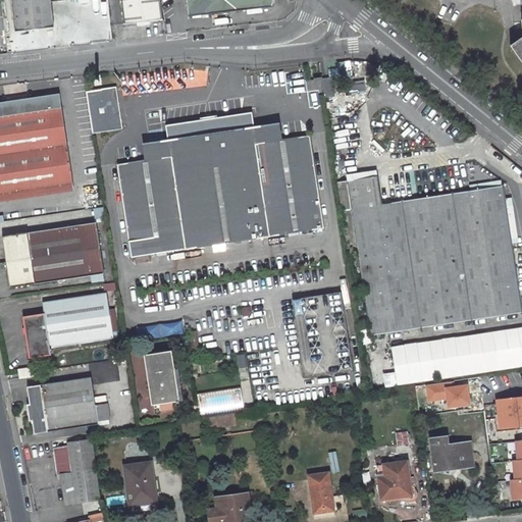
[(50,0),(12,0),(15,31),(54,27),(50,0)]
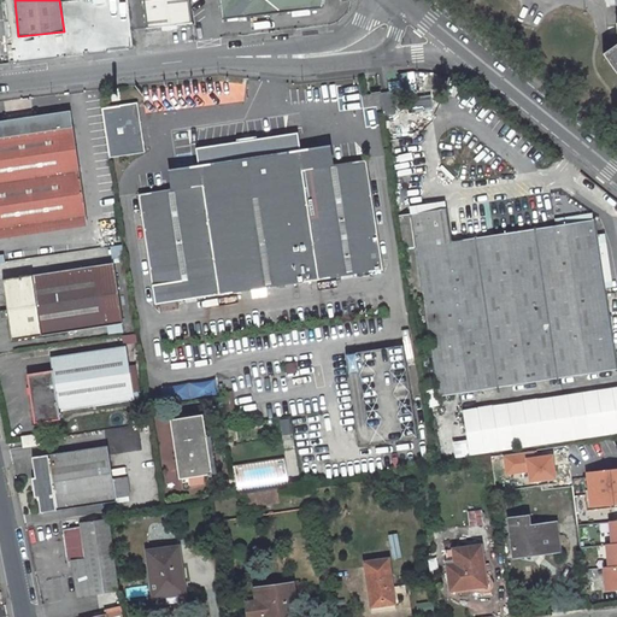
[(140,0),(142,23),(187,19),(184,0),(140,0)]
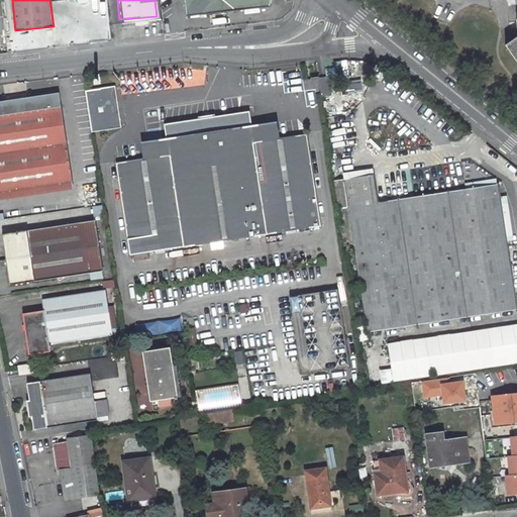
[(270,0),(179,0),(182,15),(269,6),(270,0)]
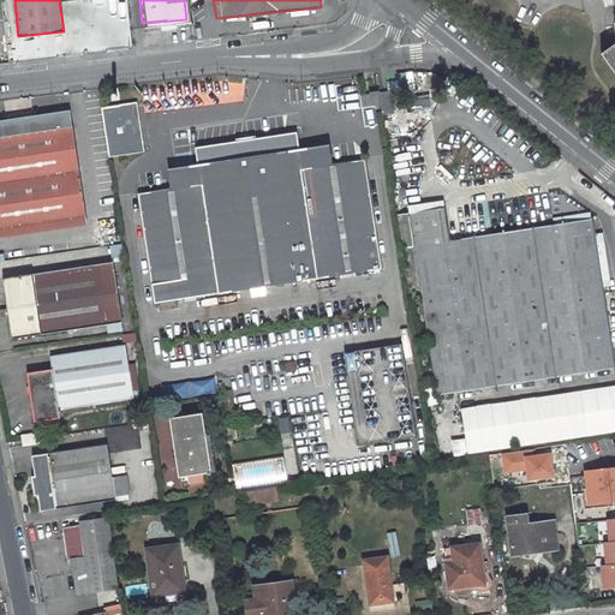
[(614,45),(602,53),(614,72),(614,45)]
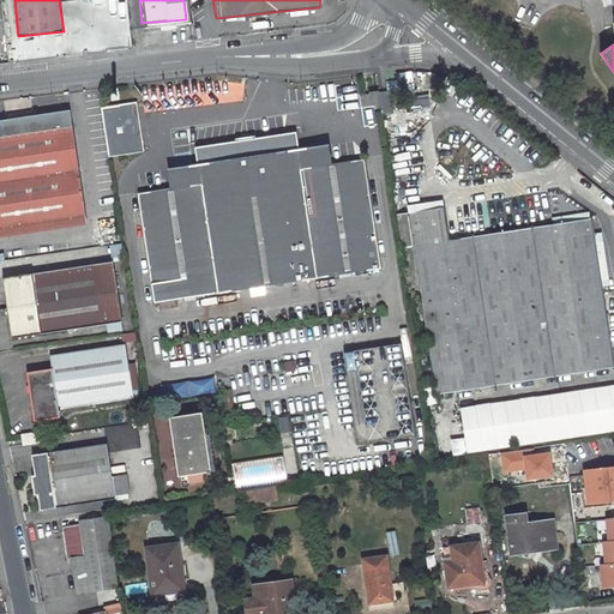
[(396,89),(374,92),(356,96),(357,108),(375,106),(378,115),(390,114),(389,98),(397,97),(396,89)]
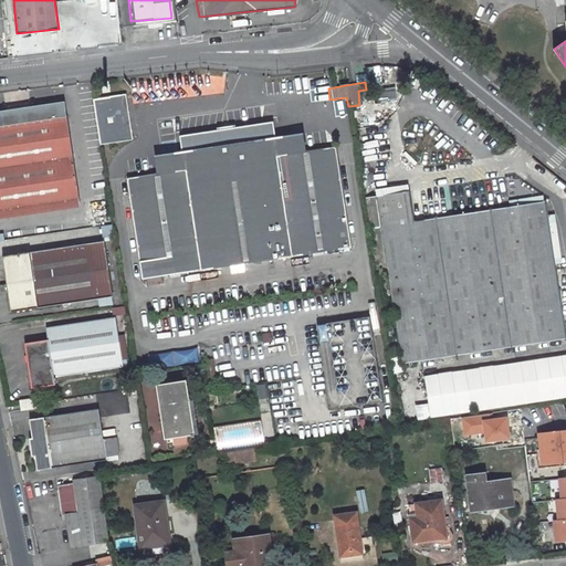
[(91,100),(97,144),(129,140),(123,95),(91,100)]
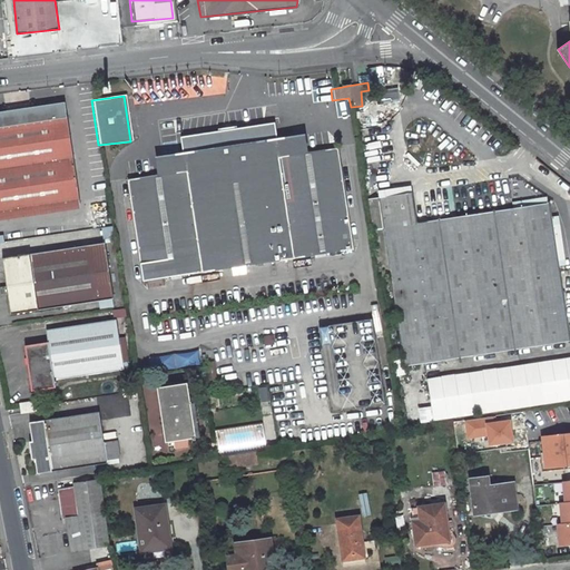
[(0,210),(76,200),(61,102),(0,111),(0,210)]
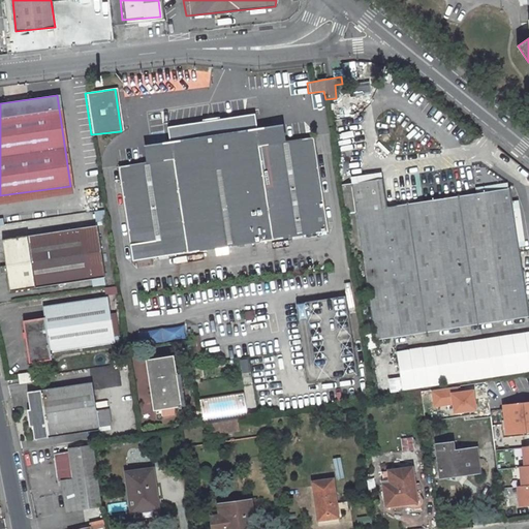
[(250,116),(167,128),(169,144),(172,159),(117,167),(130,261),(324,230),(310,137),(255,146),(250,116)]
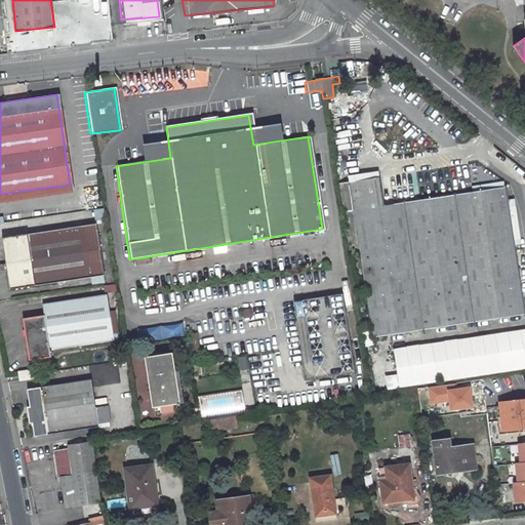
[(376,172),(346,176),(347,183),(347,184),(377,178),(376,172)]
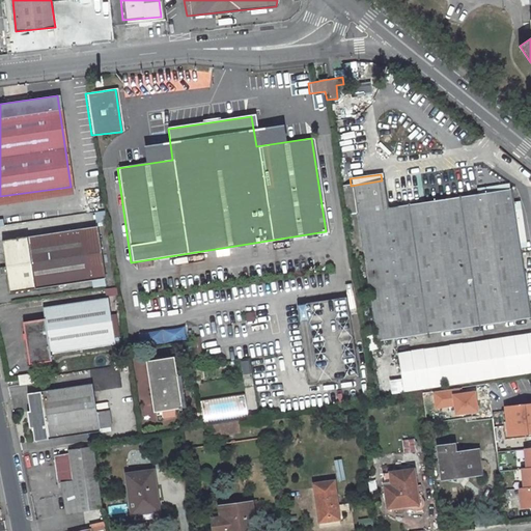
[(355,213),(374,340),(529,316),(508,189),(386,207),(382,180),(351,186),(355,213)]
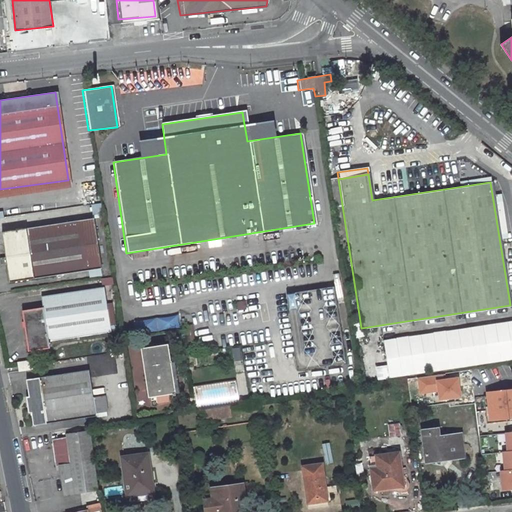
[(342,205),(338,179),(328,180),(332,207),(342,205)]
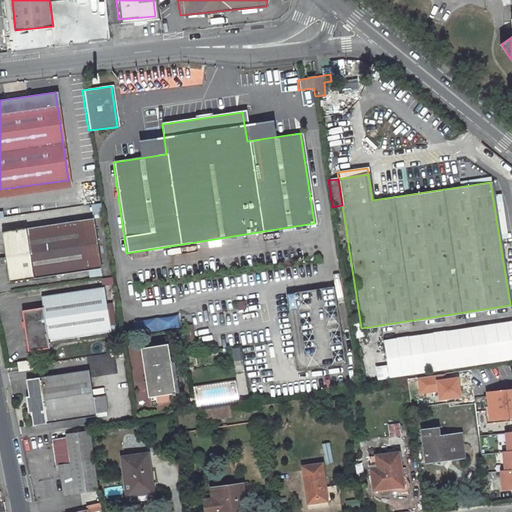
[(0,230),(0,244),(6,284),(99,270),(91,218),(0,230)]
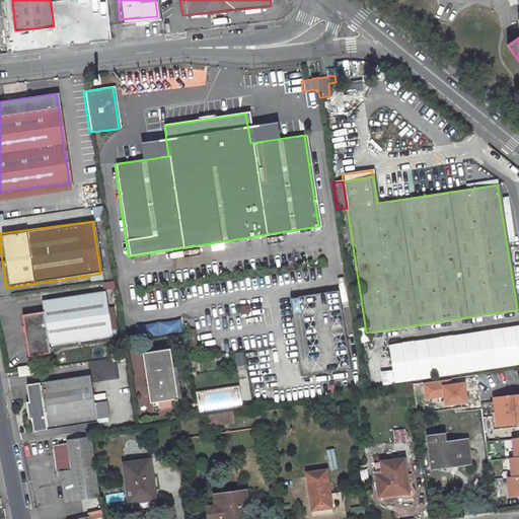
[(103,289),(116,289),(116,281),(103,282),(103,289)]
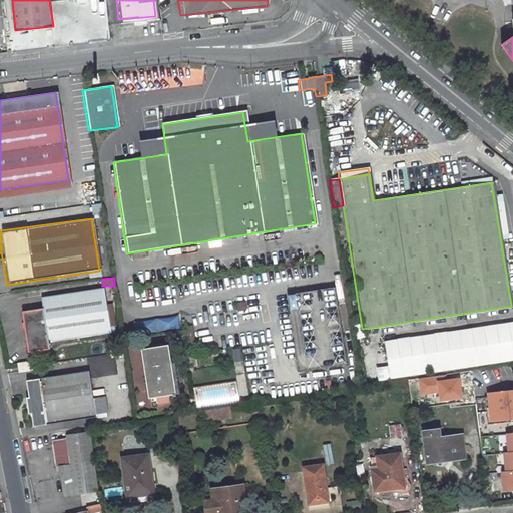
[(297,309),(336,304),(334,287),(295,293),(297,309)]
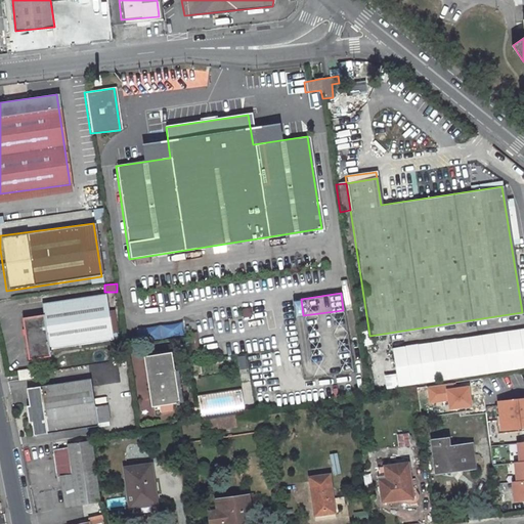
[(20,317),(28,360),(49,356),(48,348),(111,340),(104,296),(41,304),(43,315),(20,317)]
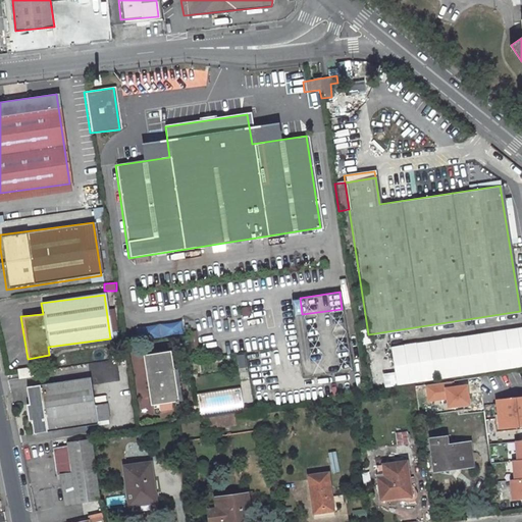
[(291,299),(303,377),(351,370),(342,309),(302,314),(300,298),(291,299)]
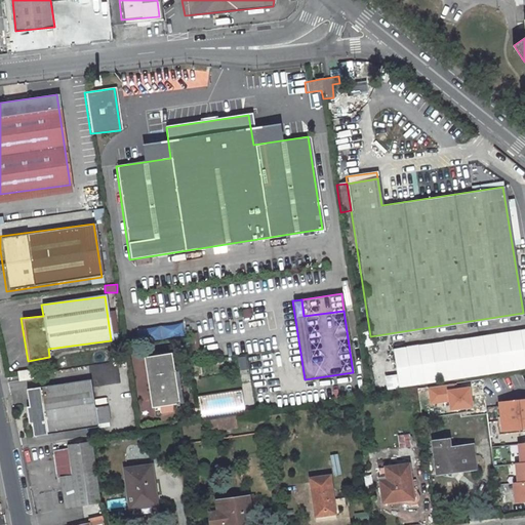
[(140,328),(142,340),(186,337),(185,325),(140,328)]
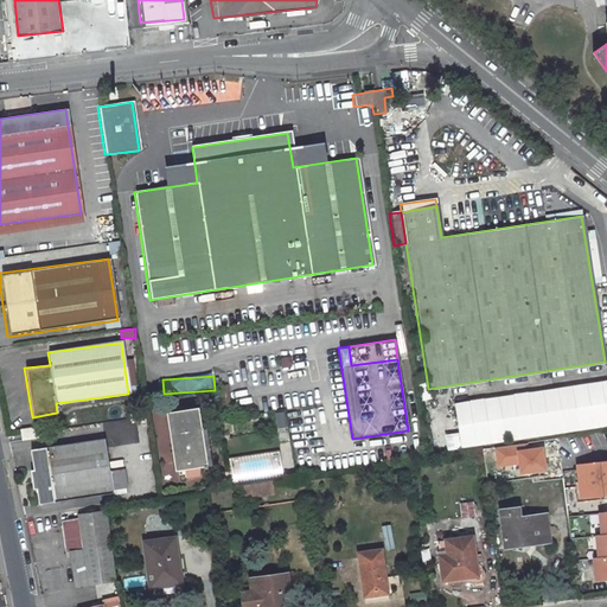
[(447,434),(449,451),(606,428),(606,381),(455,403),(460,433),(447,434)]
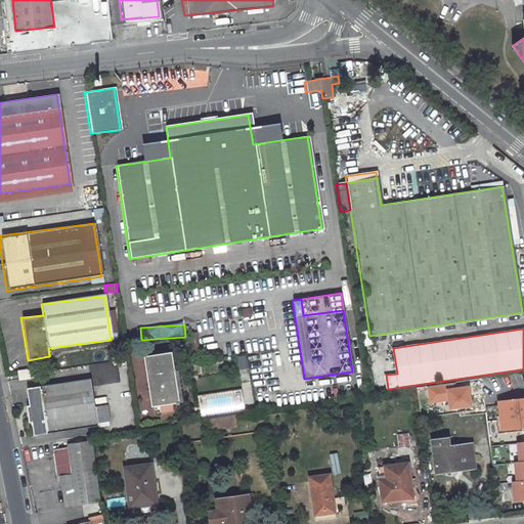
[(178,403),(170,352),(142,357),(149,407),(178,403)]
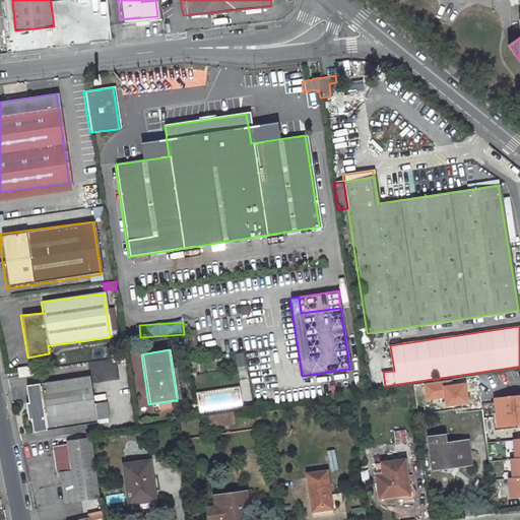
[(39,375),(38,370),(38,365),(17,368),(17,373),(18,377),(39,375)]
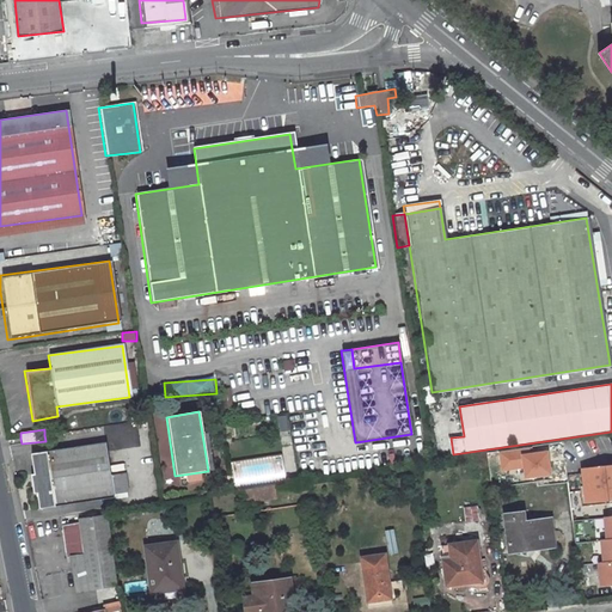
[(408,435),(407,444),(418,446),(420,438),(408,435)]
